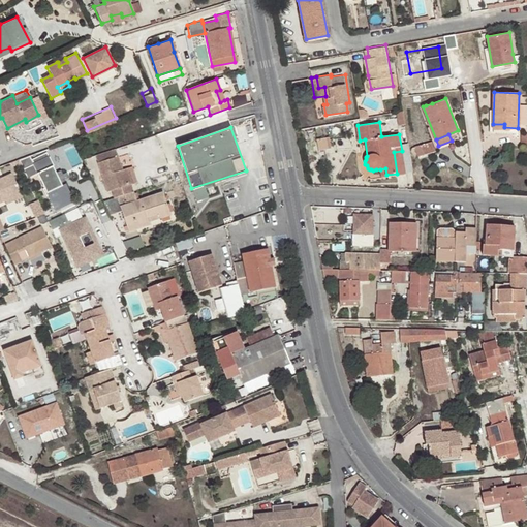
[(72,154),(80,151),(73,137),(66,140),(72,154)]
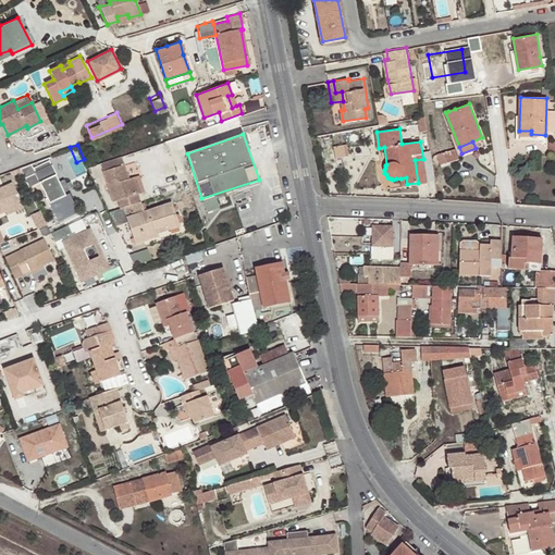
[(333,146),(334,155),(347,153),(346,145),(333,146)]
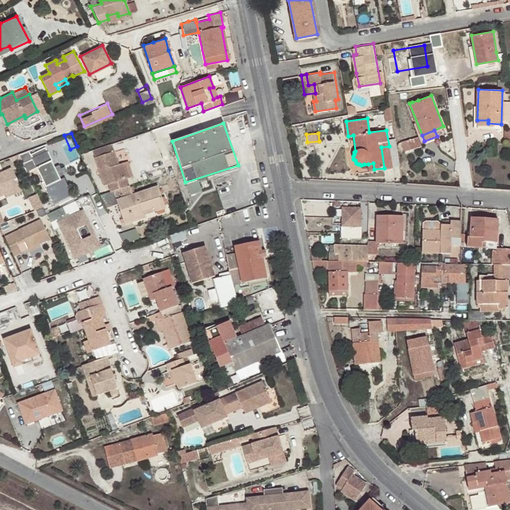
[(421,144),(417,135),(407,139),(411,148),(421,144)]
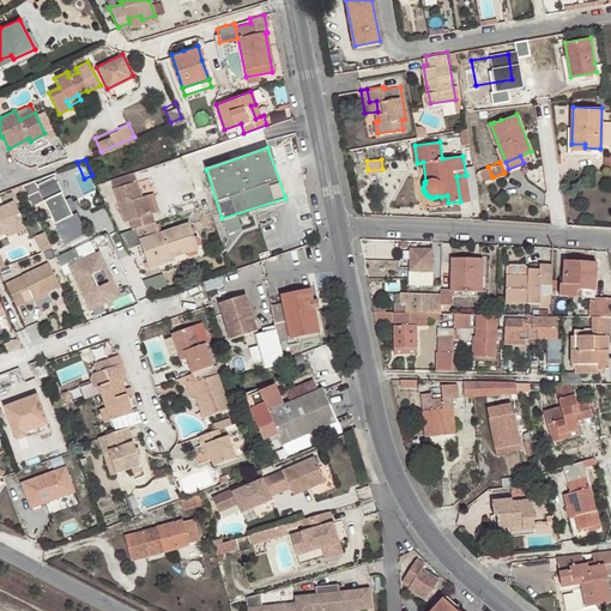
[(134,170),(110,179),(126,221),(155,211),(147,193),(141,195),(134,170)]
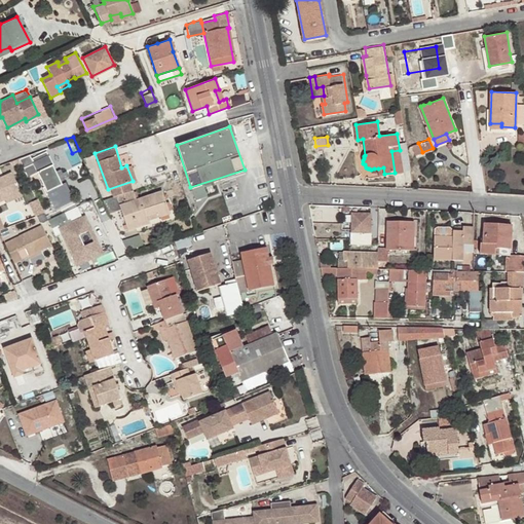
[(44,148),(30,153),(35,165),(54,207),(72,199),(62,178),(59,180),(44,148)]
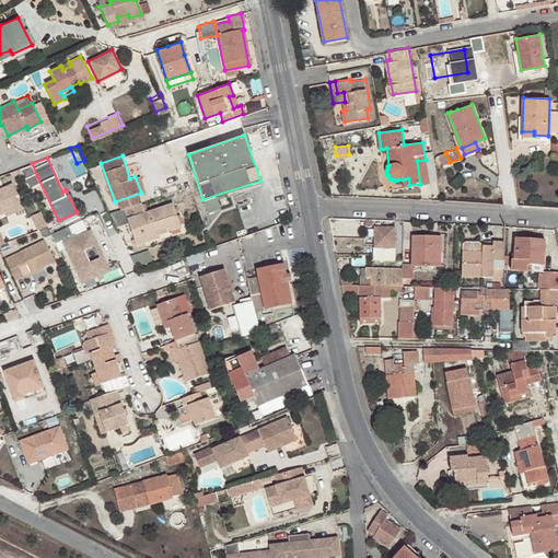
[(429,183),(426,160),(417,161),(420,184),(429,183)]
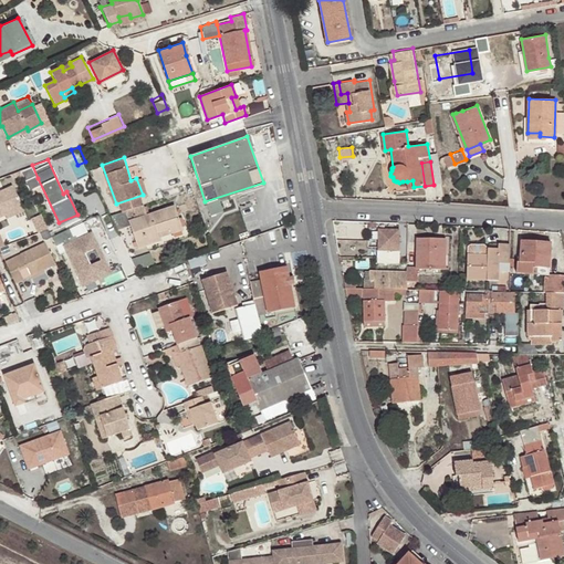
[(32,165),(20,169),(27,184),(38,178),(32,165)]
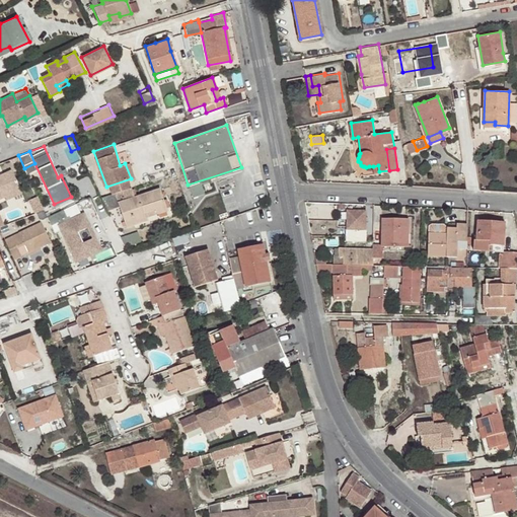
[(0,198),(4,197),(20,189),(10,169),(0,173),(0,198)]
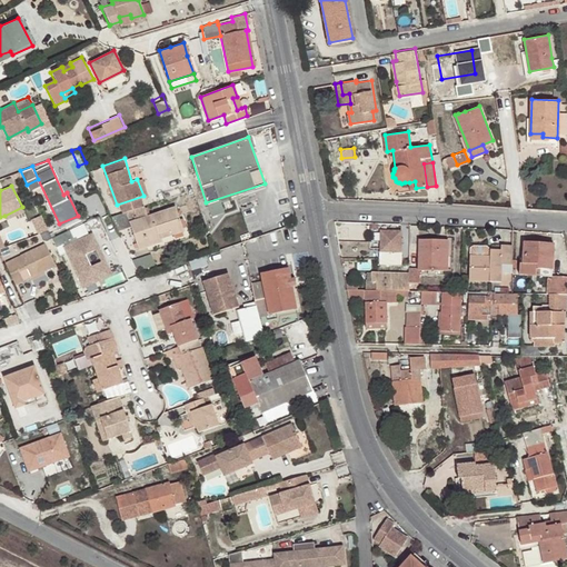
[(143,206),(111,218),(118,232),(131,227),(139,249),(161,241),(160,238),(159,234),(171,229),(172,234),(183,229),(176,206),(147,217),(143,206)]
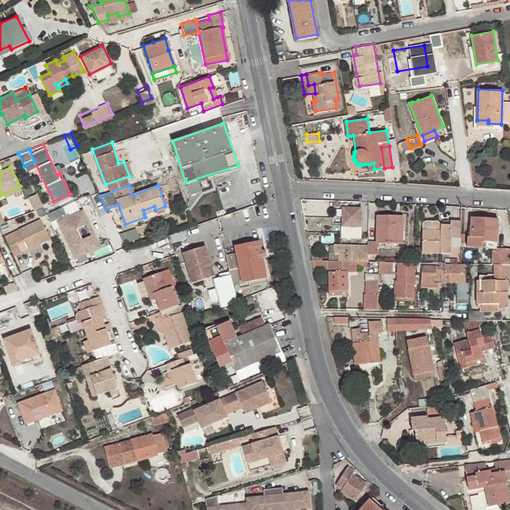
[(21,189),(20,186),(4,194),(6,197),(21,189)]
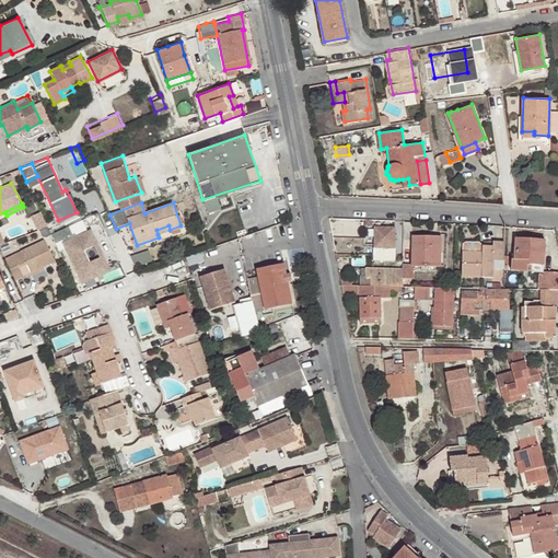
[(33,212),(37,225),(45,223),(41,210),(33,212)]
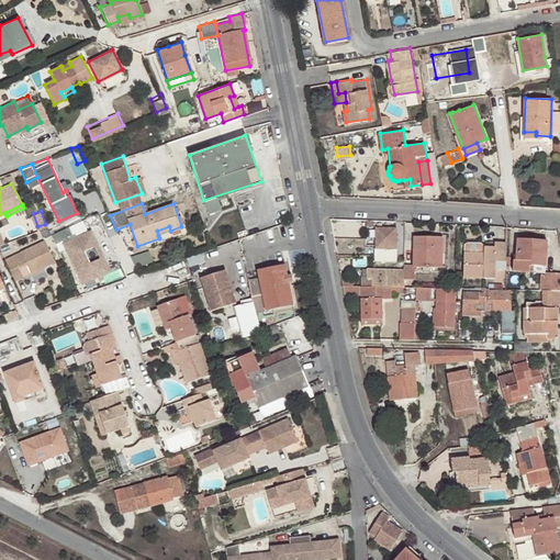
[(376,243),(396,243),(398,226),(376,225),(376,243)]
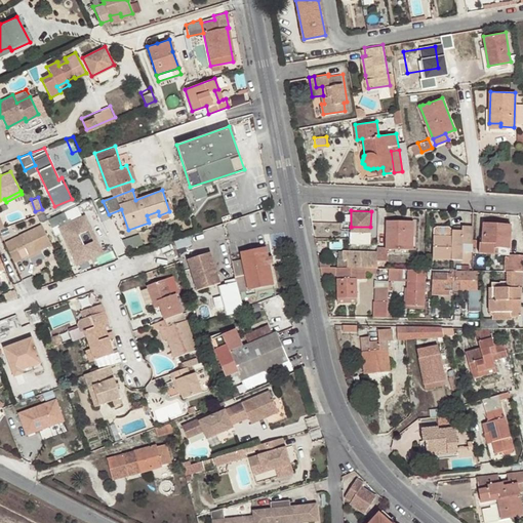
[(69,223),(64,211),(47,218),(50,226),(57,223),(76,262),(99,251),(94,239),(82,244),(77,233),(88,228),(83,215),(69,223)]
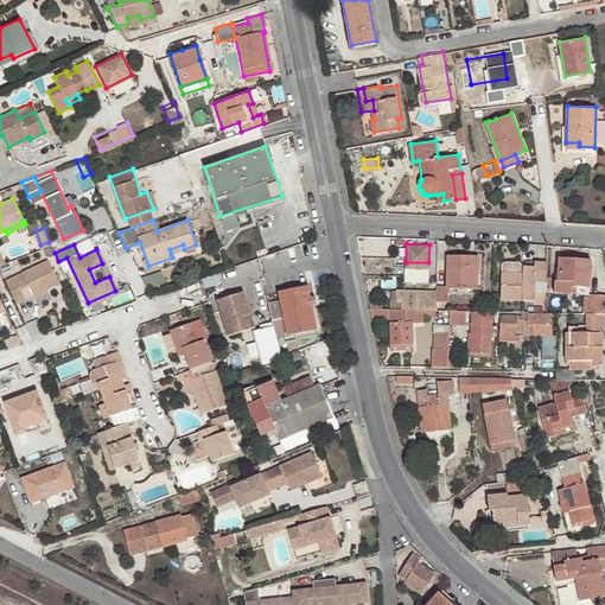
[(170,249),(171,254),(184,249),(183,244),(170,249)]
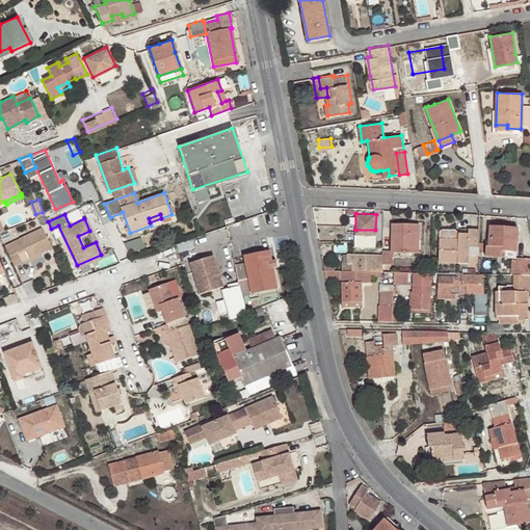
[(391,222),(391,249),(391,250),(414,252),(414,233),(418,233),(418,223),(391,222)]
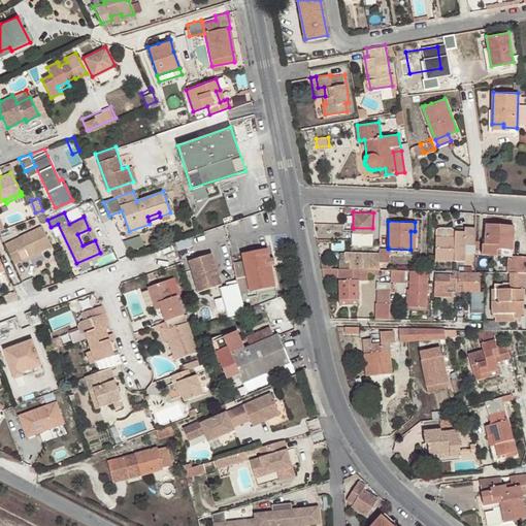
[(497,244),(497,249),(513,250),(514,225),(486,223),(485,243),(497,244)]
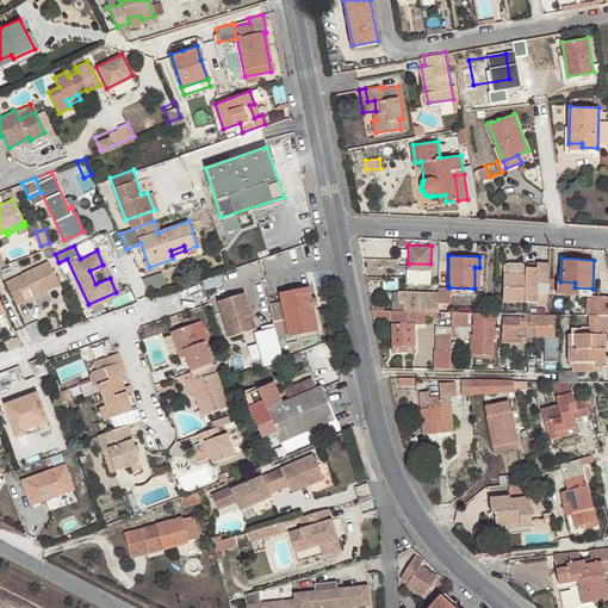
[(548,277),(548,261),(538,261),(538,267),(526,266),(526,273),(504,273),(503,301),(539,301),(539,291),(548,291),(548,277)]
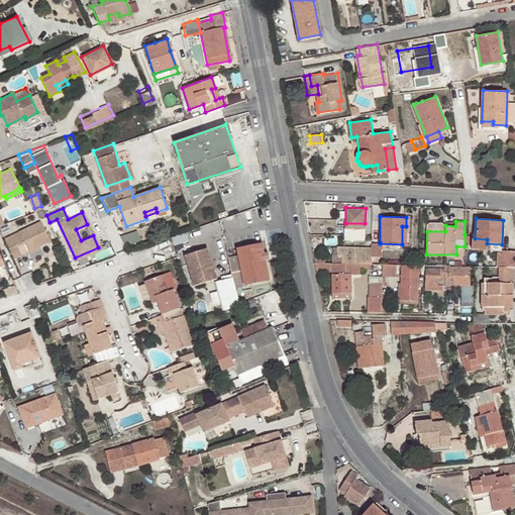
[(48,241),(40,222),(4,238),(12,258),(19,253),(15,246),(23,243),(26,250),(39,245),(48,241)]
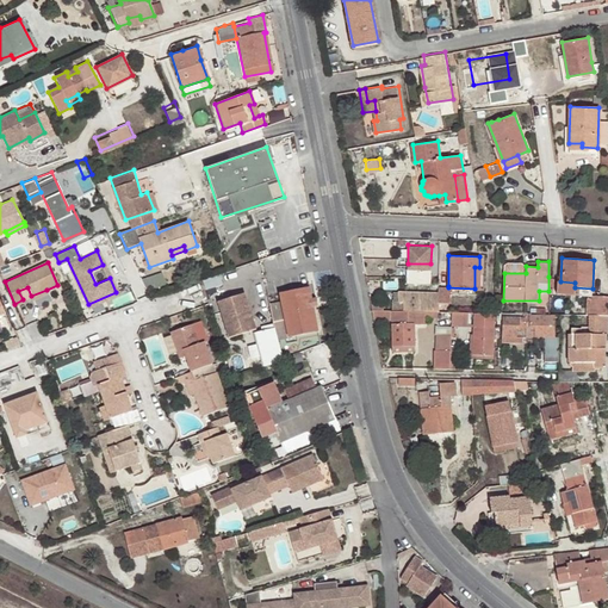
[(408,264),(407,280),(430,281),(430,264),(408,264)]
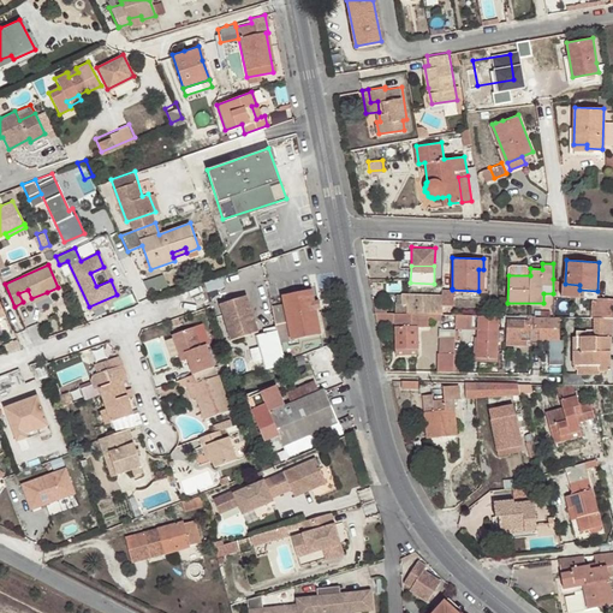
[(146,279),(149,289),(167,283),(164,272),(146,279)]
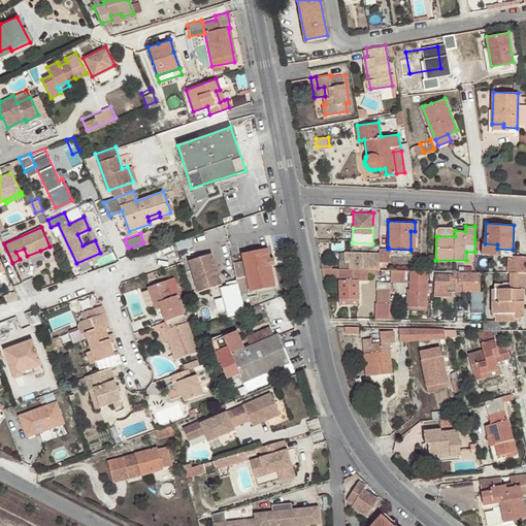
[(241,261),(232,263),(236,284),(237,293),(248,291),(259,289),(273,286),(266,248),(239,253),(241,261)]
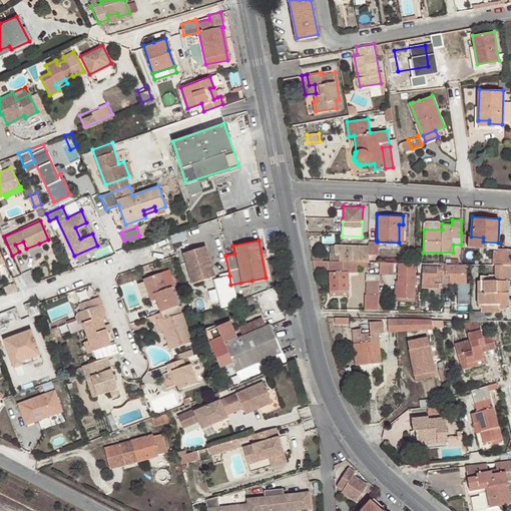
[(15,244),(19,251),(26,248),(23,241),(15,244)]
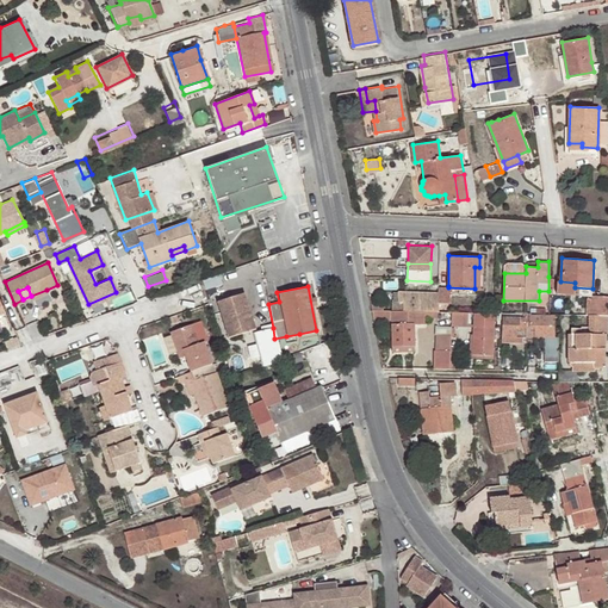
[(47,290),(31,296),(32,299),(48,293),(47,290)]
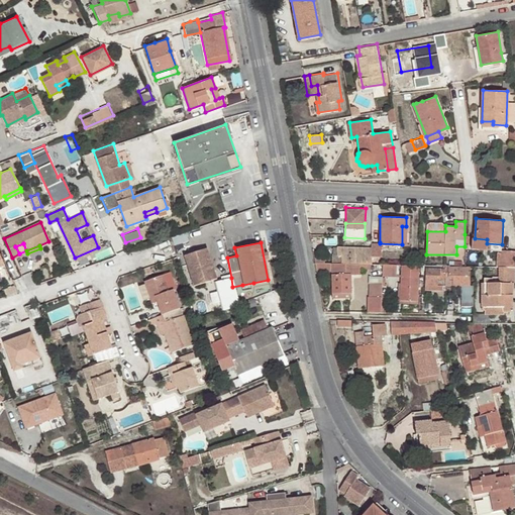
[(341,253),(340,263),(356,263),(368,264),(372,264),(372,255),(372,245),(338,245),(337,253),(341,253)]
